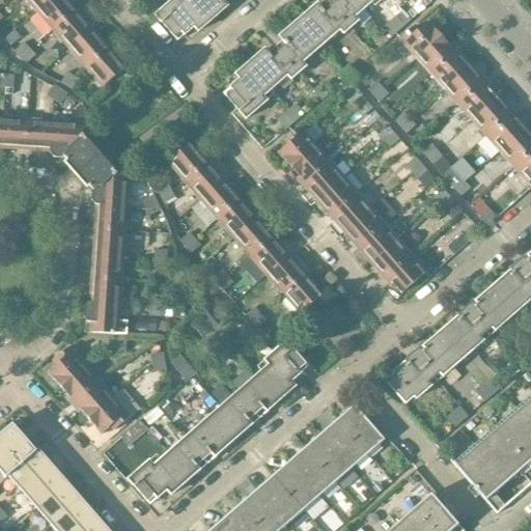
[(25,0),(35,12),(50,0),(25,0)]
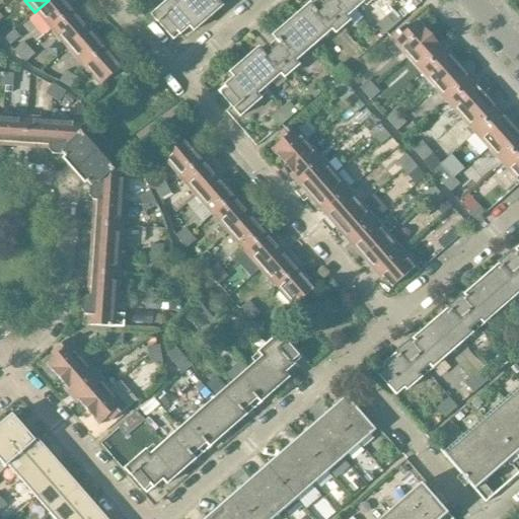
[(51,30),(74,10),(64,0),(49,0),(34,12),(51,30)]
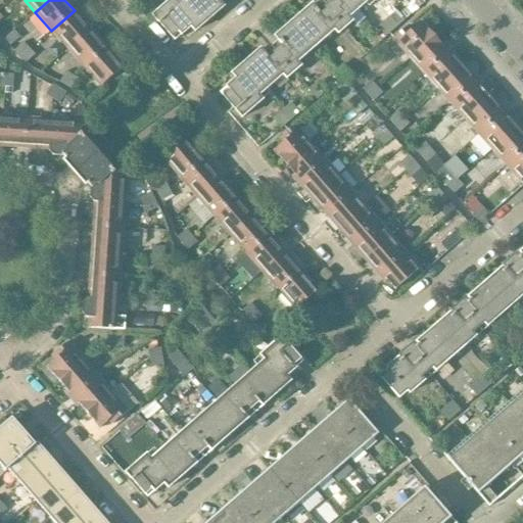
[(206,21),(187,0),(180,0),(177,3),(174,0),(171,0),(152,16),(172,39),(179,33),(181,36),(190,28),(194,33),(206,21)]
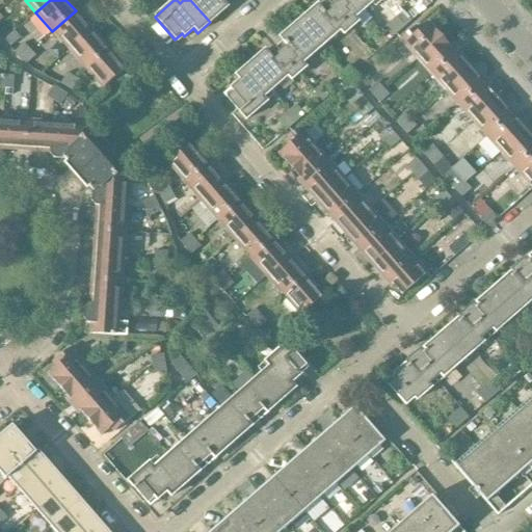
[(190,0),(210,22),(228,7),(220,0),(190,0)]
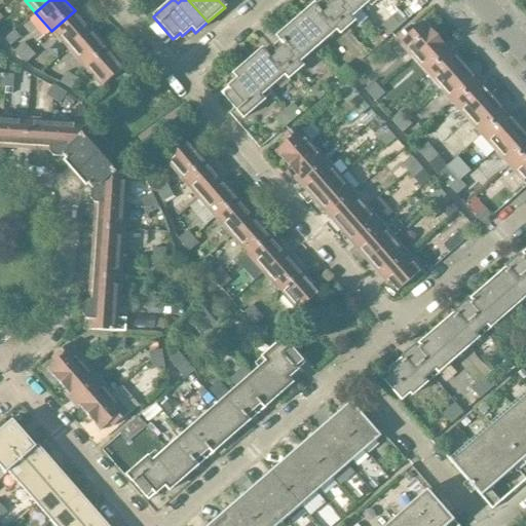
[(334,0),(335,0),(329,6),(347,28),(353,23),(350,19),(367,3),(364,0),(334,0)]
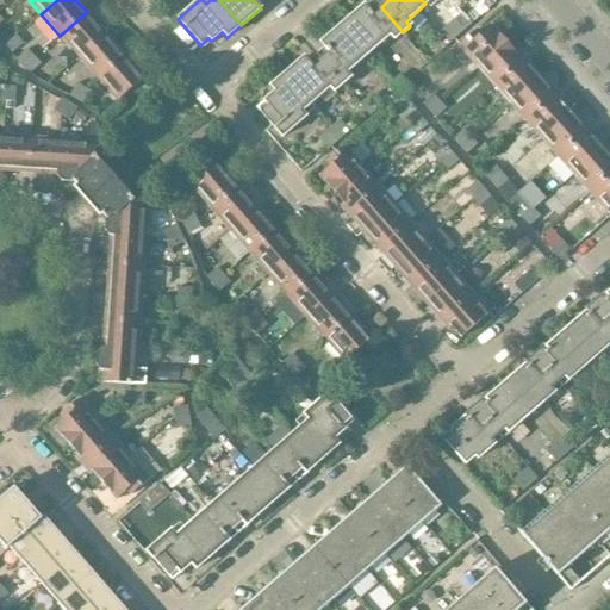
[(363,6),(342,25),(367,55),(390,36),(393,41),(403,32),(381,7),(372,14),(363,6)]
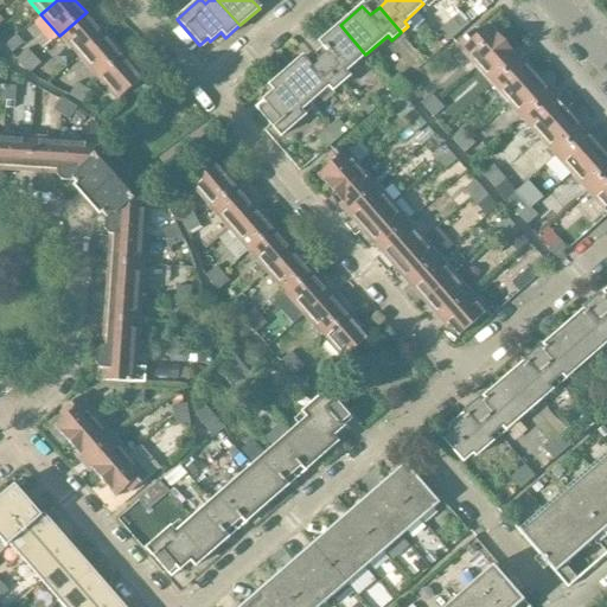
[(98,36),(101,32),(101,30),(87,12),(59,36),(78,57),(98,39),(98,36)]
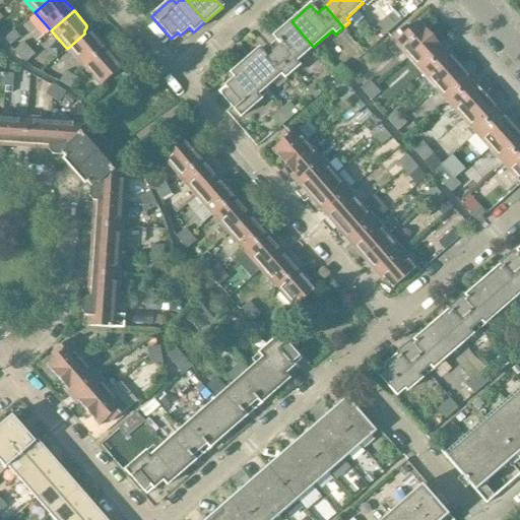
[(393,12),(387,17),(395,26),(401,21),(393,12)]
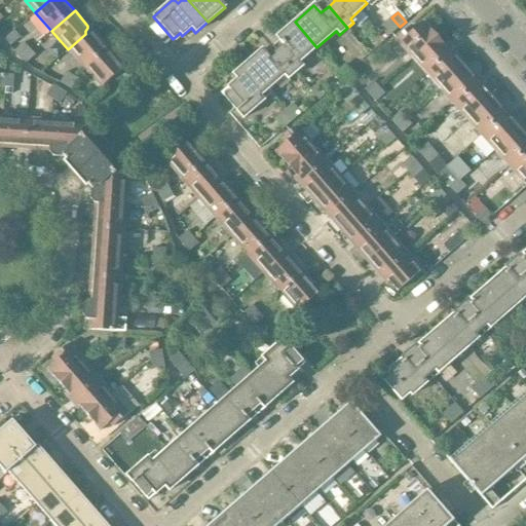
[(400,27),(391,17),(385,23),(393,32),(400,27)]
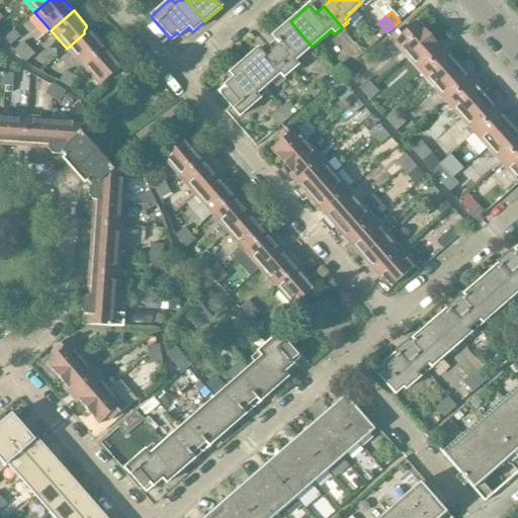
[(278,45),(272,51),(291,72),(297,67),(293,63),(312,47),(290,21),(272,37),(278,45)]
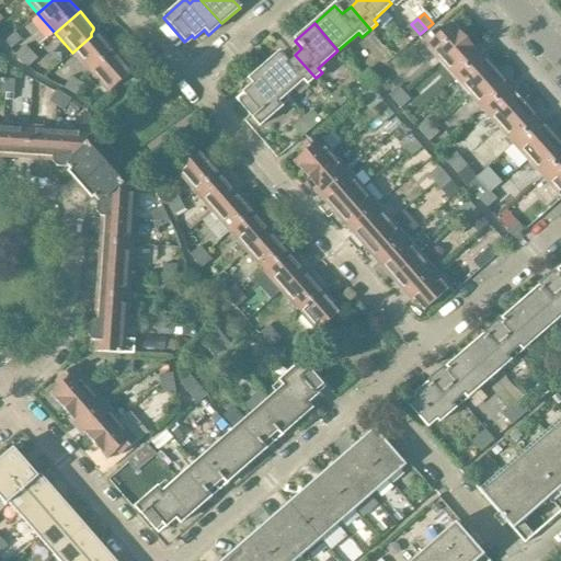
[(420,34),(411,24),(404,30),(413,41),(420,34)]
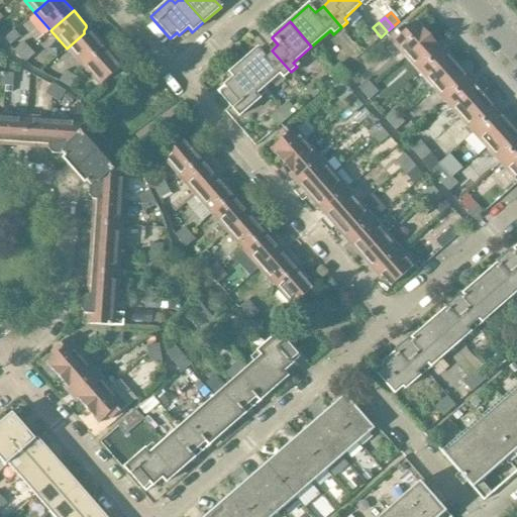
[(407,30),(406,29),(404,26),(389,39),(405,58),(428,36),(416,23),(407,30)]
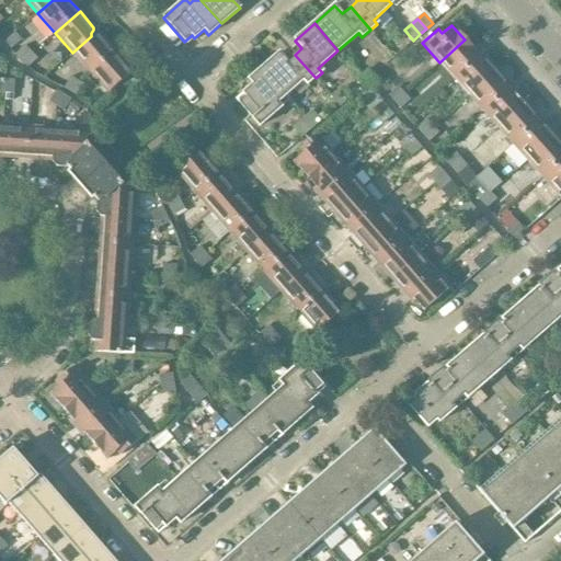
[(10,49),(20,41),(14,34),(3,43),(10,49)]
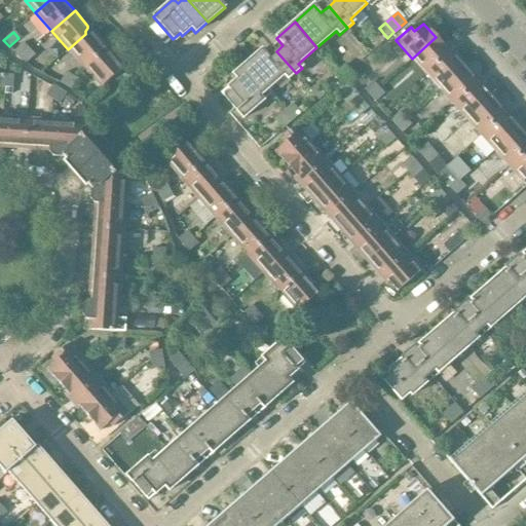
[(84,68),(107,47),(94,33),(91,33),(89,35),(85,34),(68,49),(84,68)]
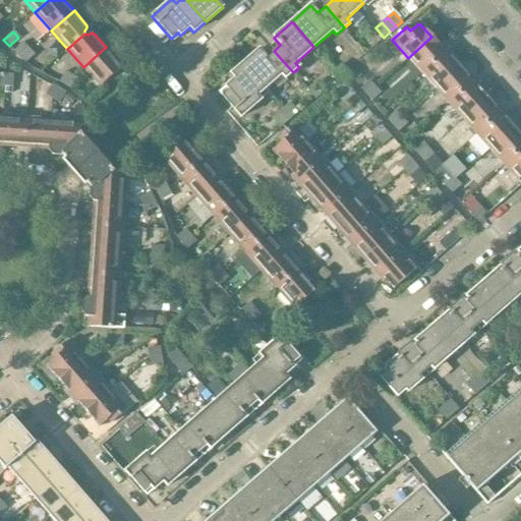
[(440,46),(431,37),(408,58),(422,74),(448,51),(443,44),(440,46)]
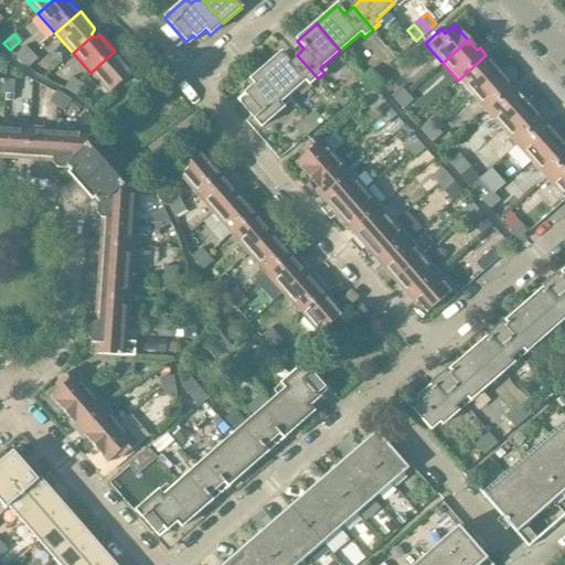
[(21,62),(31,53),(25,46),(16,55),(21,62)]
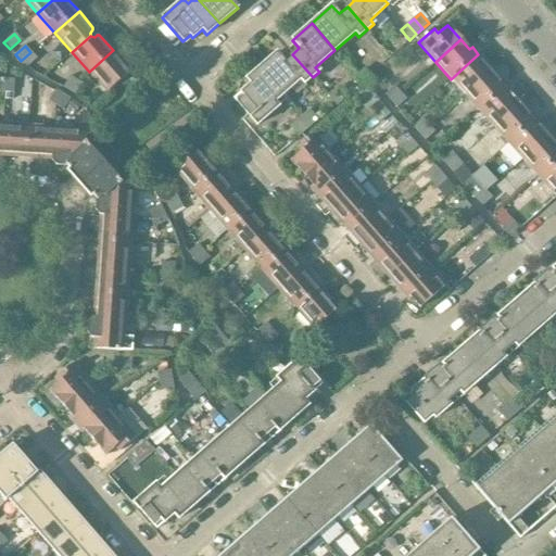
[(128,74),(123,66),(123,62),(113,50),(89,72),(106,92),(128,74)]
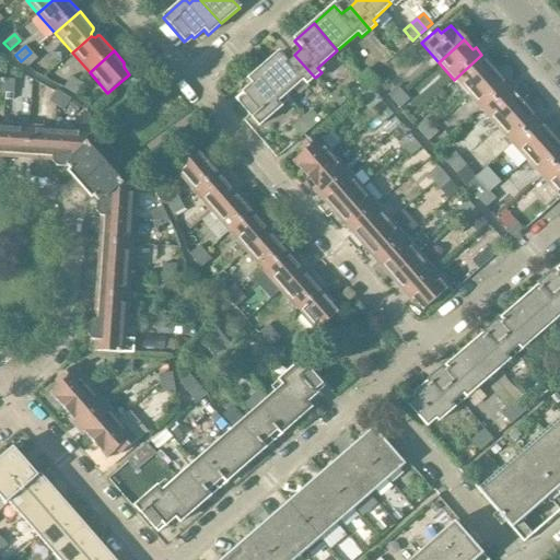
[(27,68),(37,59),(31,53),(21,61),(27,68)]
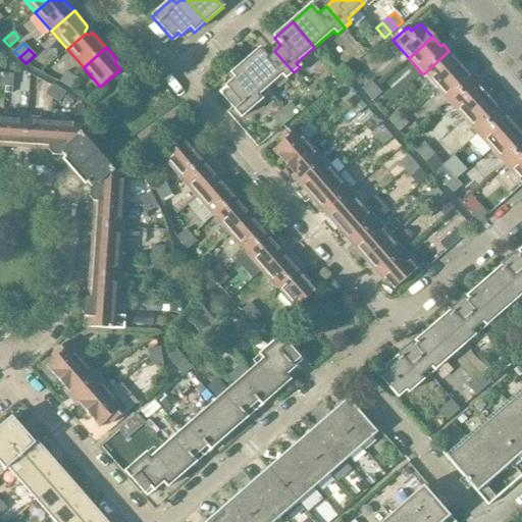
[(260,50),(243,64),(265,90),(282,75),(285,80),(294,72),(274,51),(266,57),(260,50)]
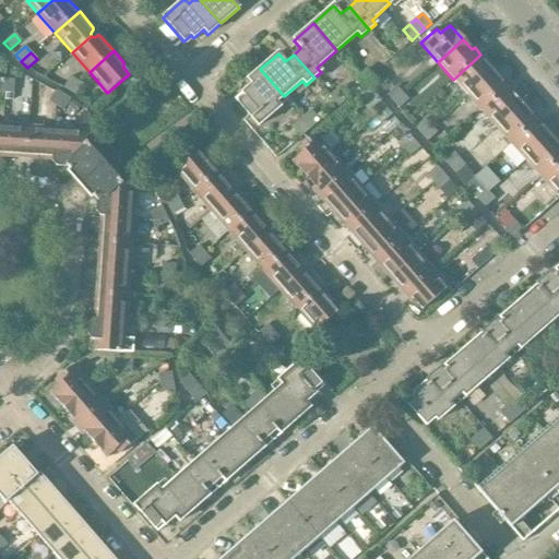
[(480,55),(453,80),(467,96),(494,73),(485,63),(487,61),(480,55)]
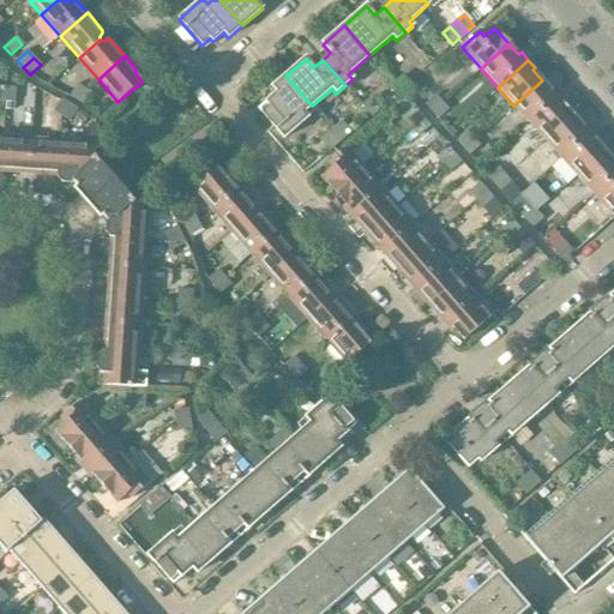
[(312,106),(286,76),(272,88),(277,94),(266,103),(269,106),(260,113),(283,139),(307,118),(304,113),(312,106)]
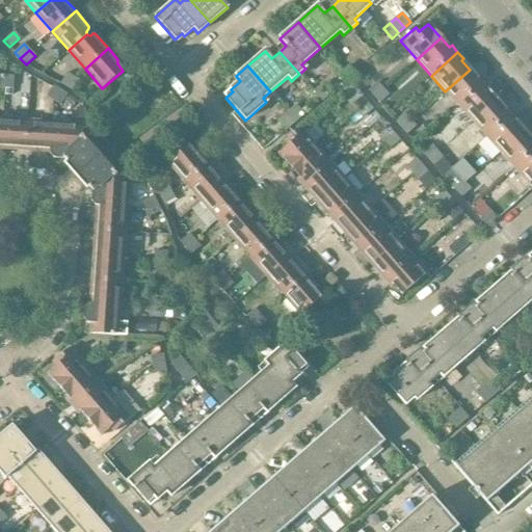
[(349,68),(343,73),(351,82),(357,77),(349,68)]
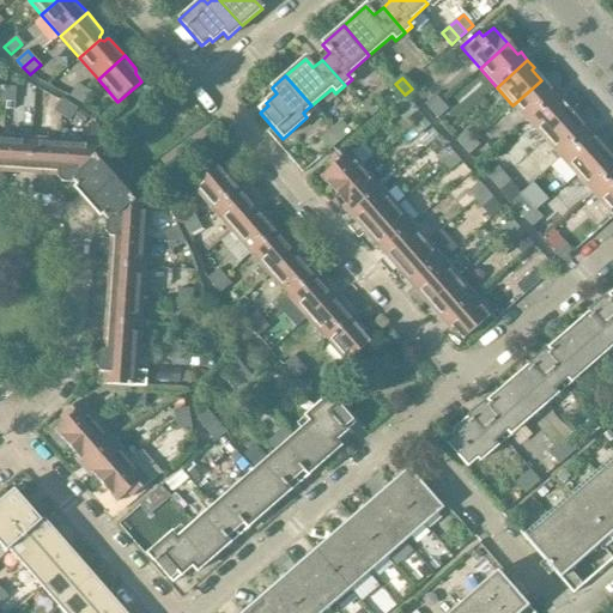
[(541,80),(513,105),(528,123),(559,96),(552,87),(550,90),(541,80)]
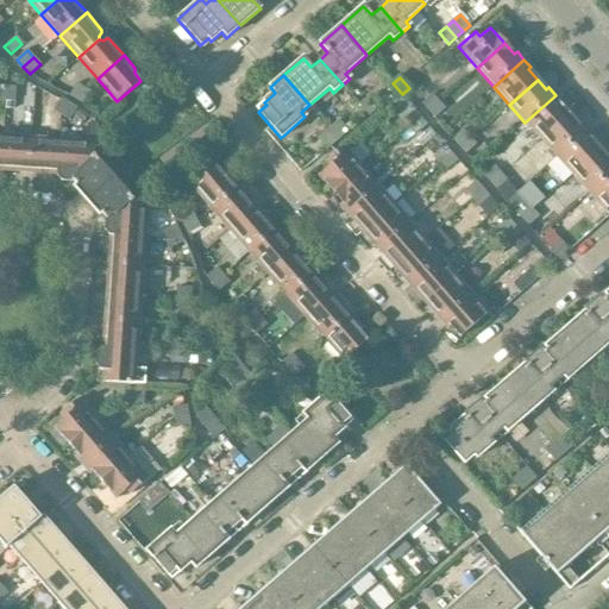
[(402,94),(393,83),(385,90),(395,101),(402,94)]
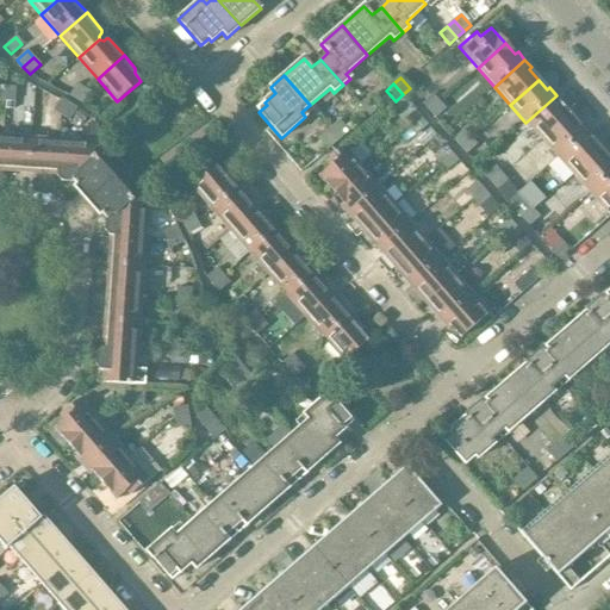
[(78,101),(85,89),(76,85),(69,97),(78,101)]
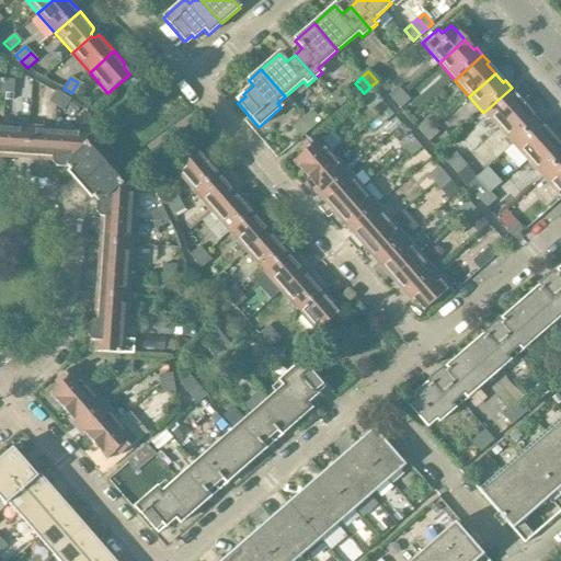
[(13,94),(14,80),(6,80),(4,93),(13,94)]
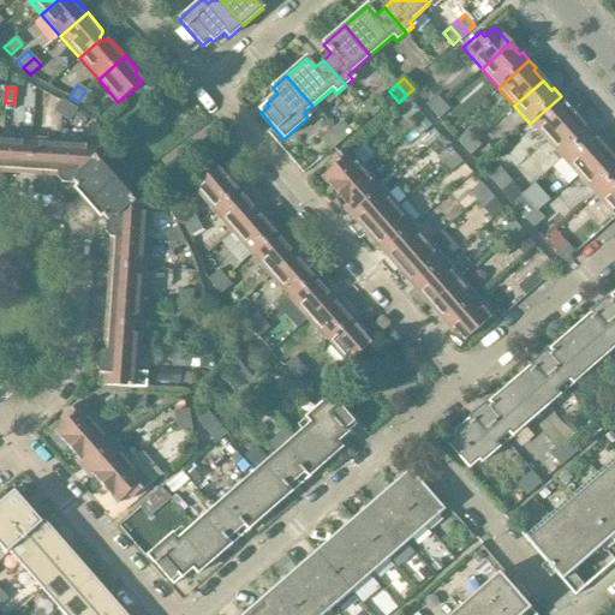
[(87,108),(94,95),(85,90),(78,102),(87,108)]
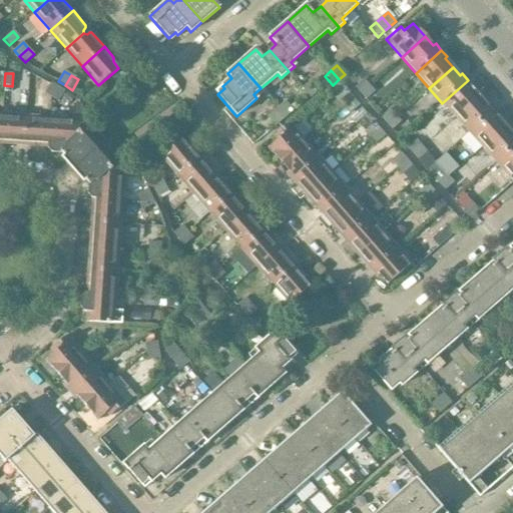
[(364,80),(355,88),(360,94),(370,86),(364,80)]
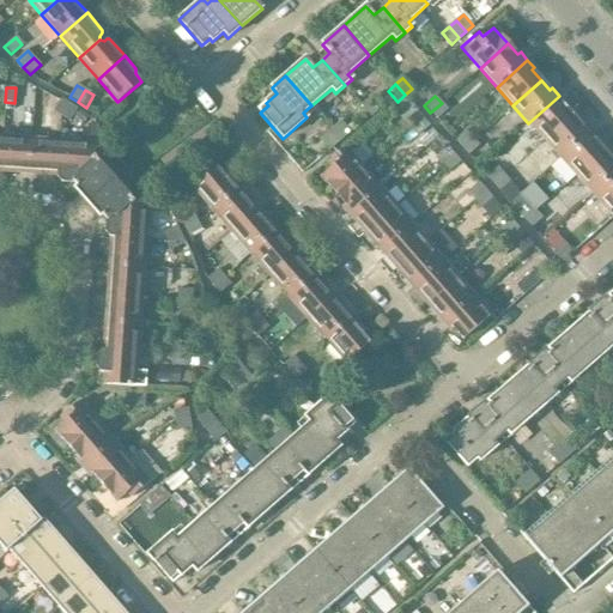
[(559,96),(528,123),(544,141),(572,116),(564,105),(566,103),(559,96)]
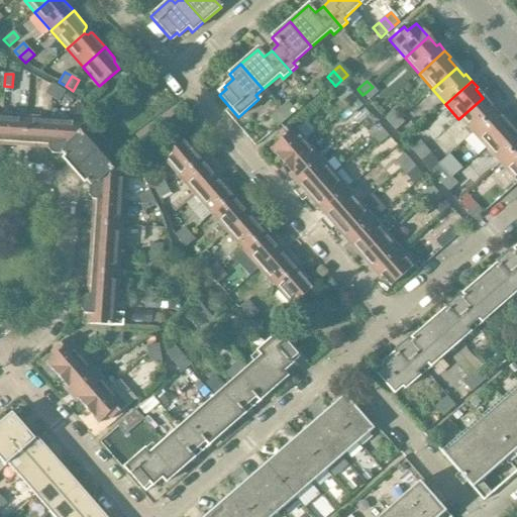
[(52,98),(59,88),(52,84),(45,94),(52,98)]
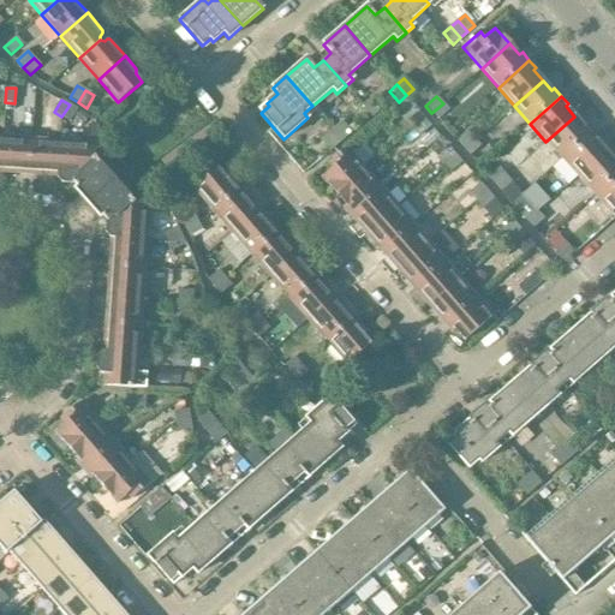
[(372,118),(380,112),(370,101),(363,107),(372,118)]
